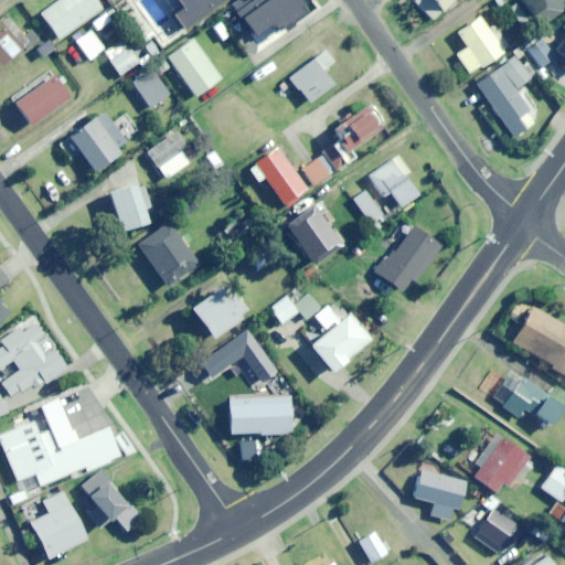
[(60,39),(102,8),(96,0),(57,0),(41,12),(60,39)]
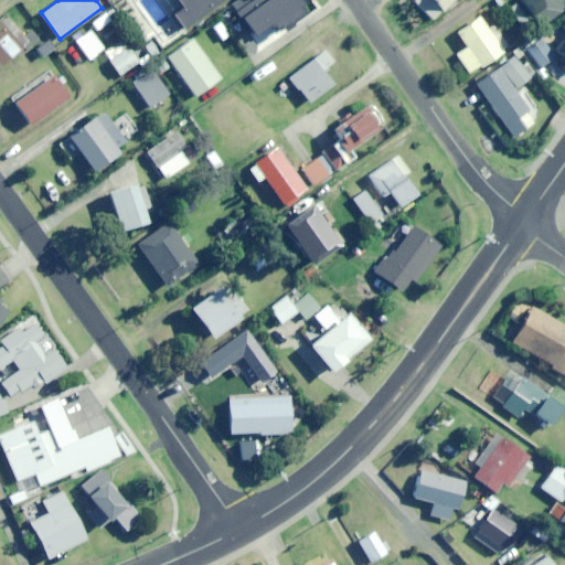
[(299,0),(290,0),(289,1),(287,0),(260,0),(241,16),(256,35),(273,23),(280,34),(309,12),(299,0)]
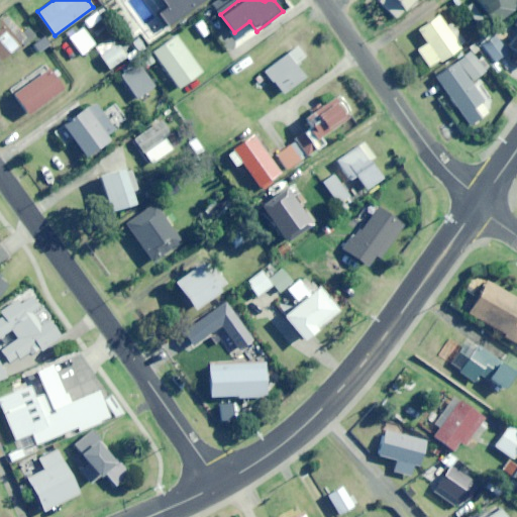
[(378,0),(397,18),(415,0),(378,0)]
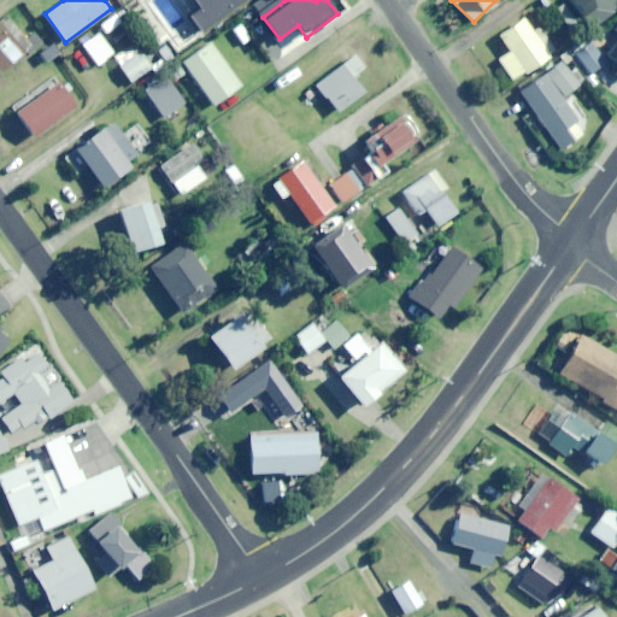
[(616,0),(571,0),(592,27),(616,7),(616,0)]
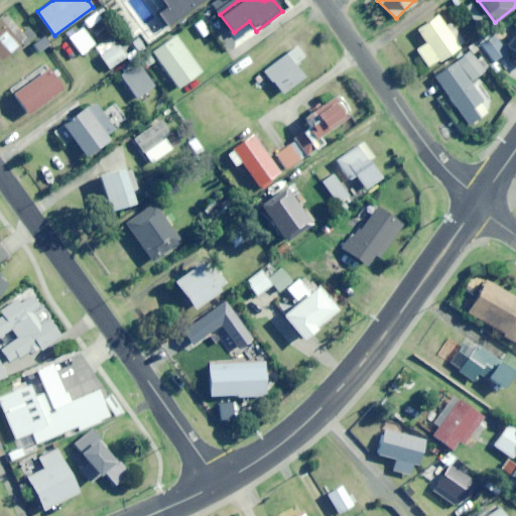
[(121,25),(127,21),(115,6),(109,11),(121,25)]
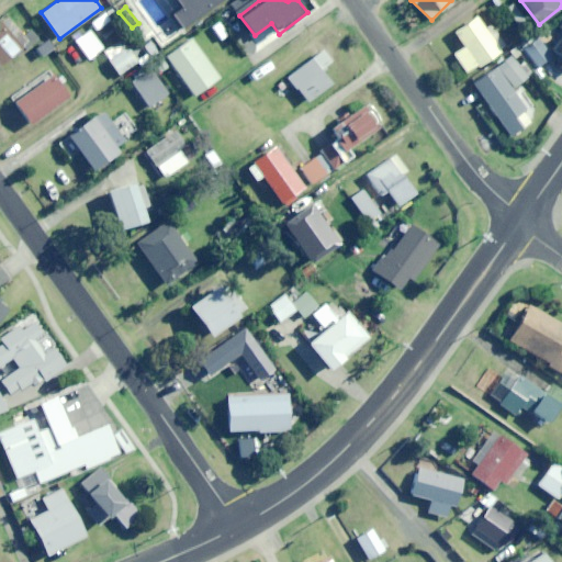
[(96,31),(111,20),(105,12),(90,23),(96,31)]
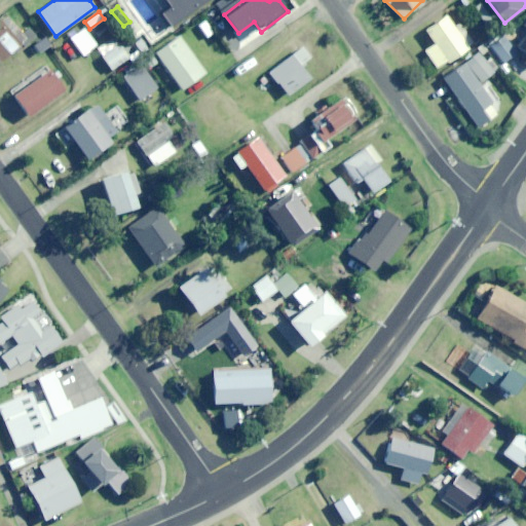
[(437,69),(467,48),(446,15),(425,30),(435,44),(424,50),(437,69)]
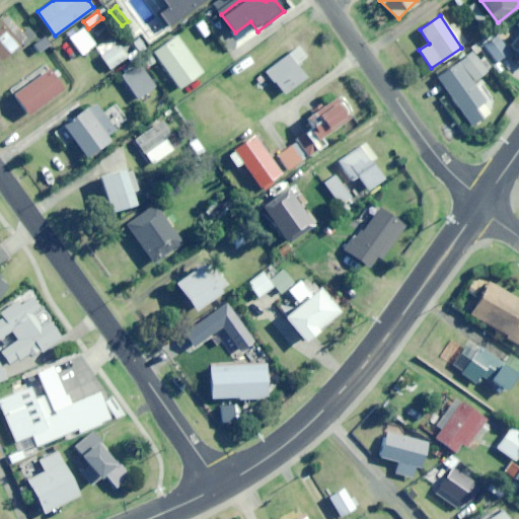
[(83,28),(77,32),(73,27),(66,32),(82,55),(95,45),(83,28)]
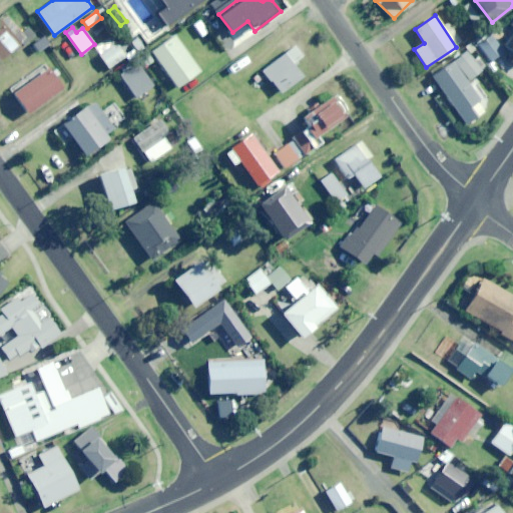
[(0,43),(9,53),(18,45),(4,30),(0,33),(0,43)]
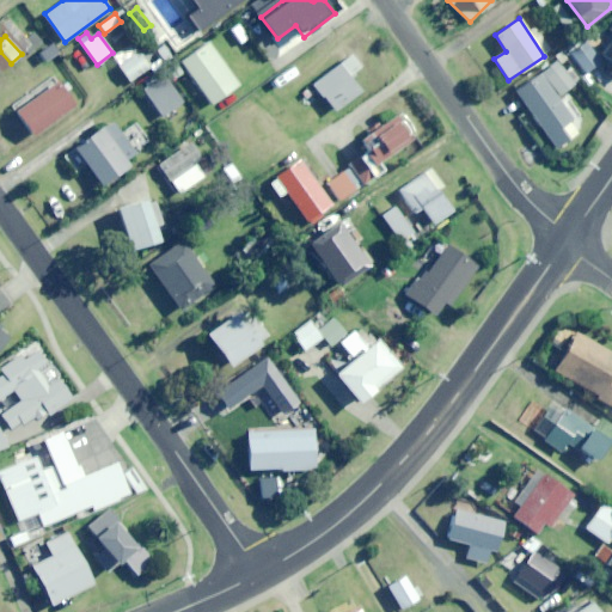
[(600,63),(586,37),(568,48),(583,74),(600,63)]
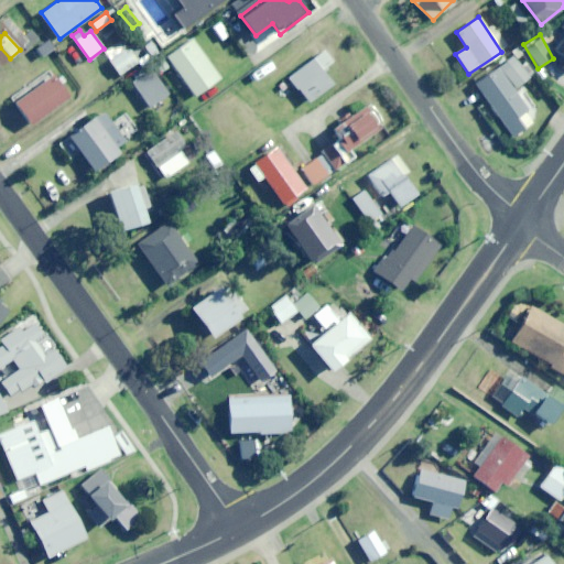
[(195,96),(220,78),(192,38),(166,56),(195,96)]
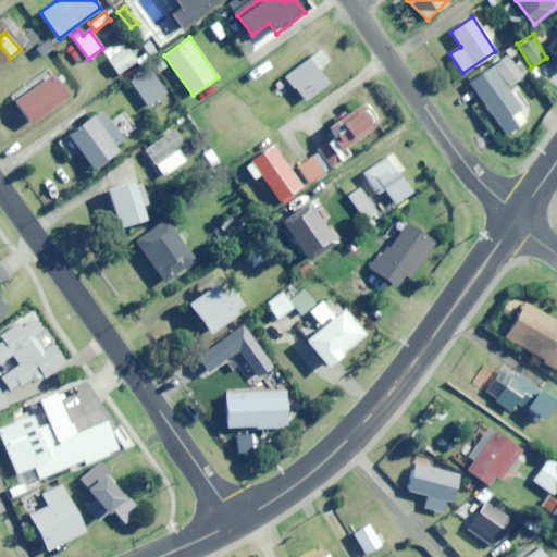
[(556,59),(556,38),(547,52),(556,59)]
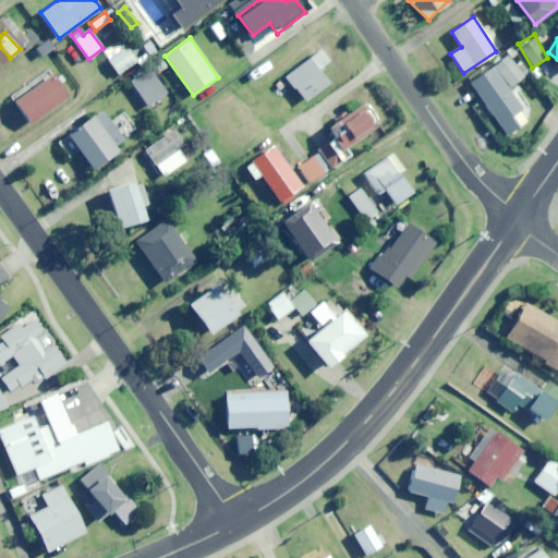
[(119,73),(136,61),(128,47),(109,60),(119,73)]
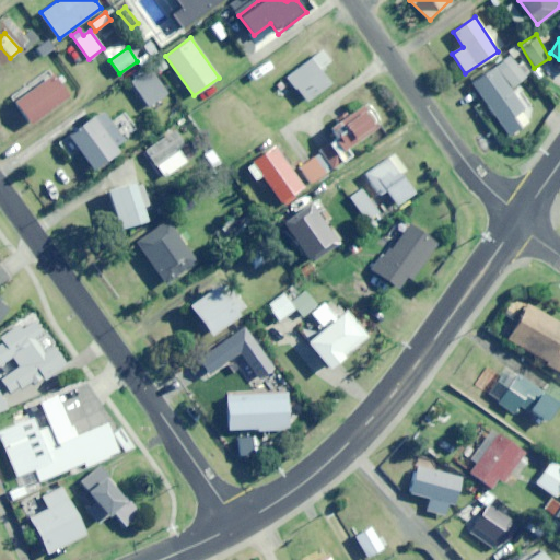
[(24,68),(36,57),(28,48),(16,59),(24,68)]
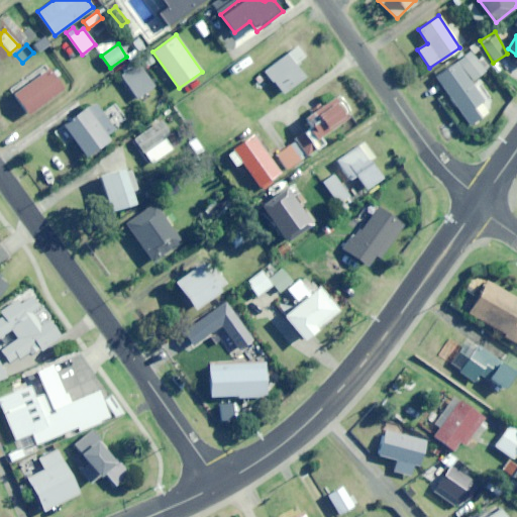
[(294,64),(304,56),(297,46),(265,71),(283,94),(304,78),(294,64)]
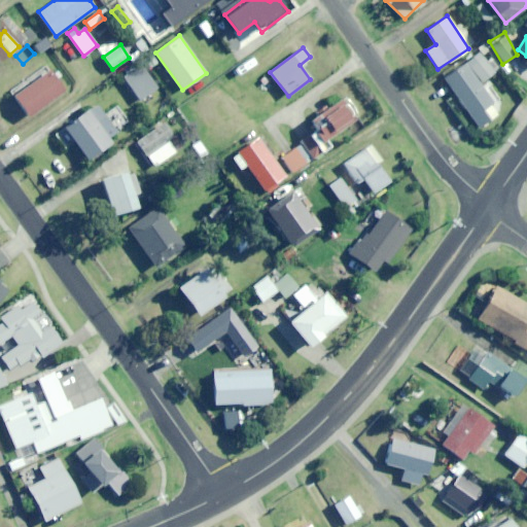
[(480,82),(494,73),(480,53),(444,77),(478,128),(500,112),(480,82)]
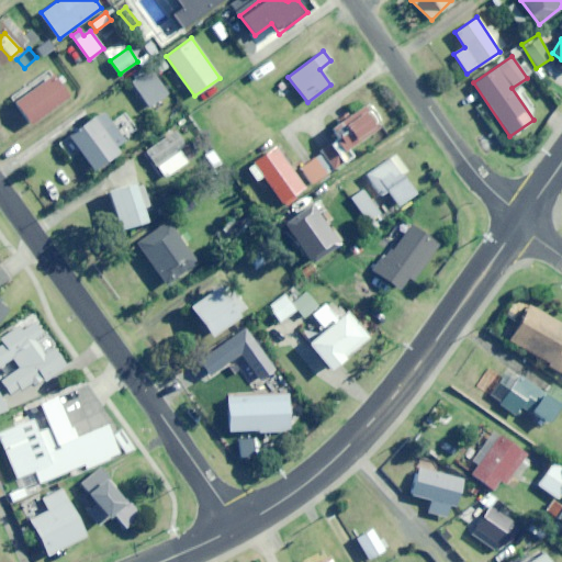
[(150,107),(168,93),(150,68),(132,81),(150,107)]
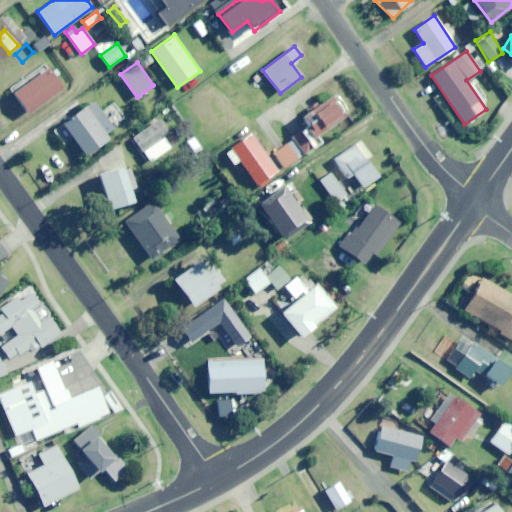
[(29,114),(64,89),(48,68),(14,93),(29,114)]
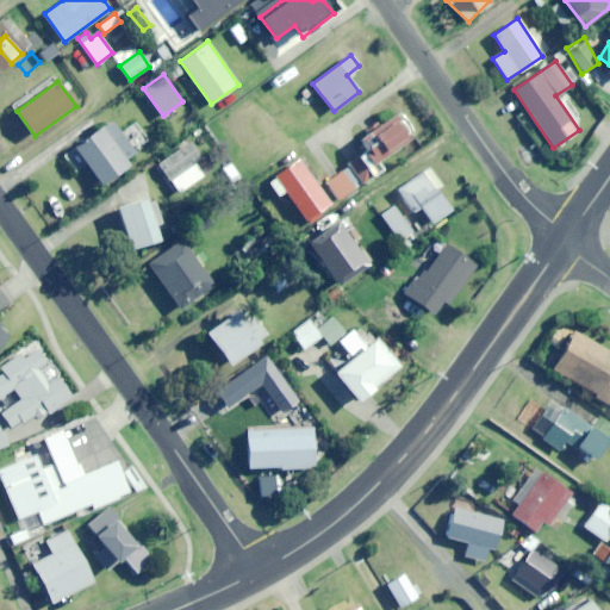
[(391,145),(400,139),(387,118),(356,137),(365,150),(362,153),(358,156),(365,168),(393,150),(391,145)]
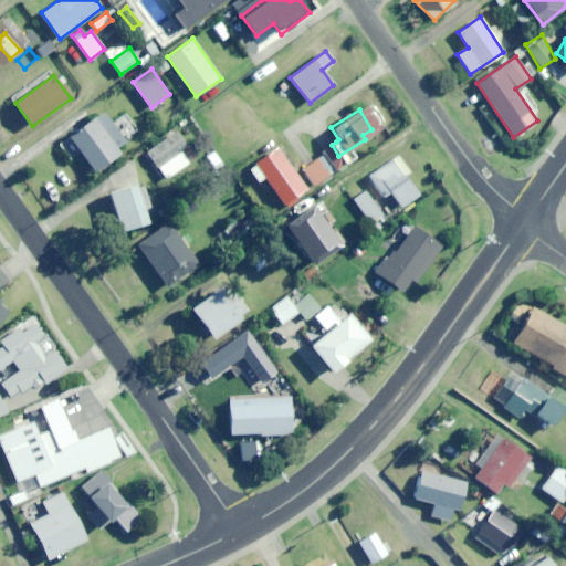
[(116,148),(125,142),(104,113),(60,144),(70,159),(80,152),(94,173),(119,154),(116,148)]
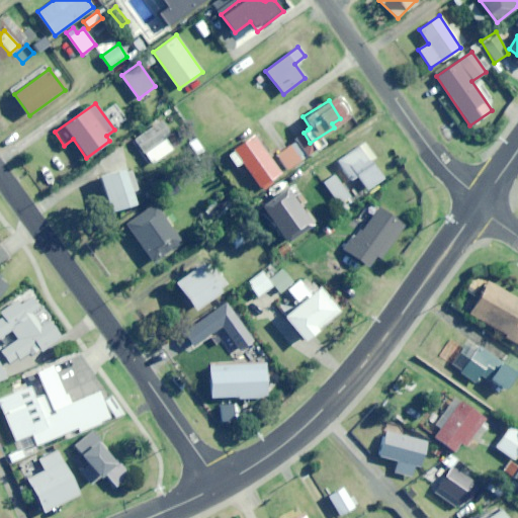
[(164,137),(170,133),(162,120),(135,139),(152,164),(173,150),(164,137)]
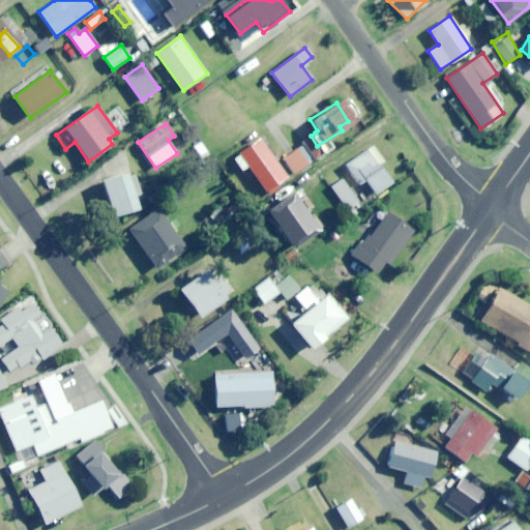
[(266,192),(287,177),(260,139),(233,157),(241,169),(246,165),(266,192)]
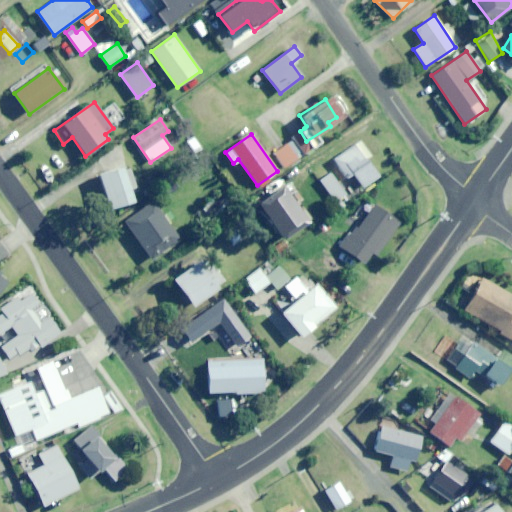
[(191,152),(200,148),(195,136),(186,140),(191,152)]
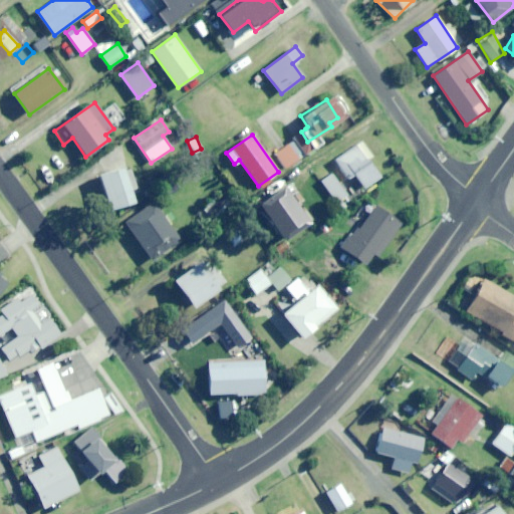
[(284,169),(305,155),(294,140),(274,154),(284,169)]
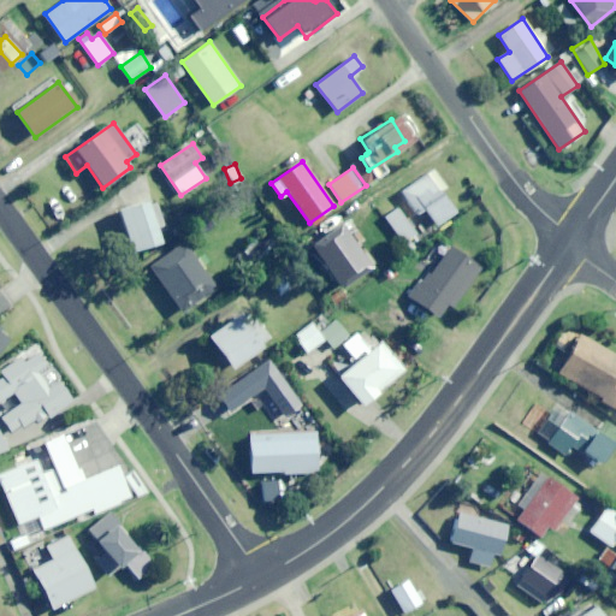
[(440,191),(445,188),(433,170),(401,191),(416,213),(424,208),(437,225),(455,212),(440,191)]
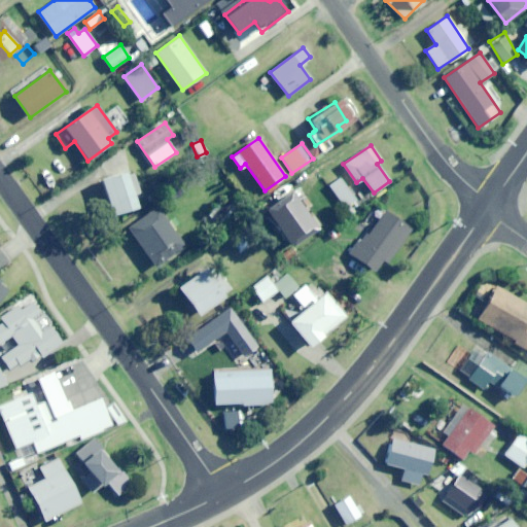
[(111,216),(136,208),(124,171),(99,180),(111,216)]
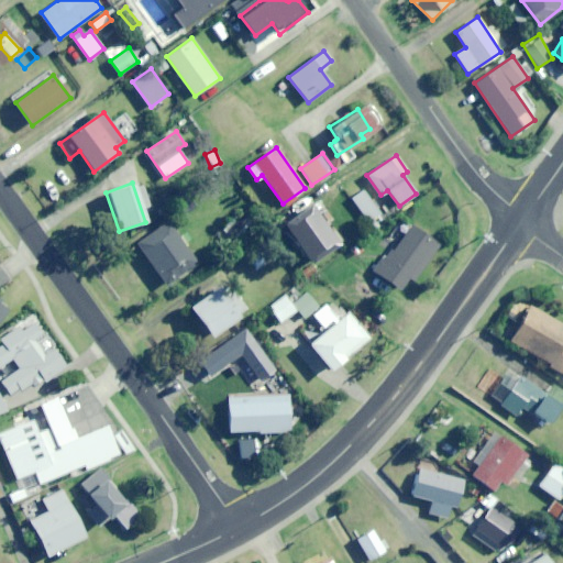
[(368,222),(379,214),(362,188),(351,196),(368,222)]
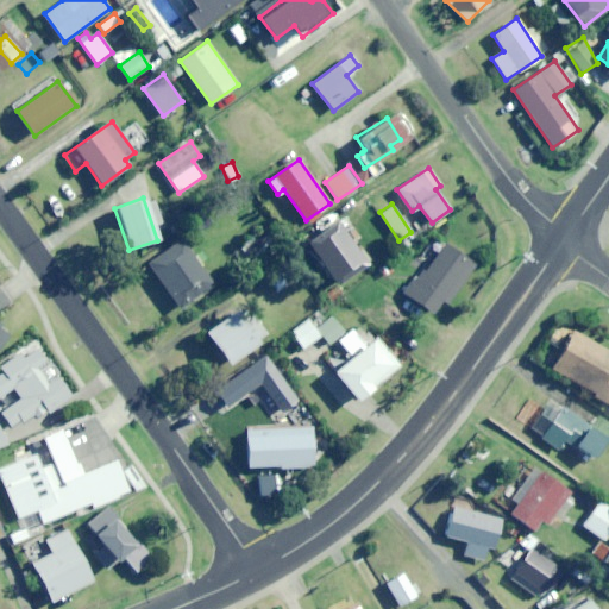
[(337,284),(365,264),(336,223),(307,244),(337,284)]
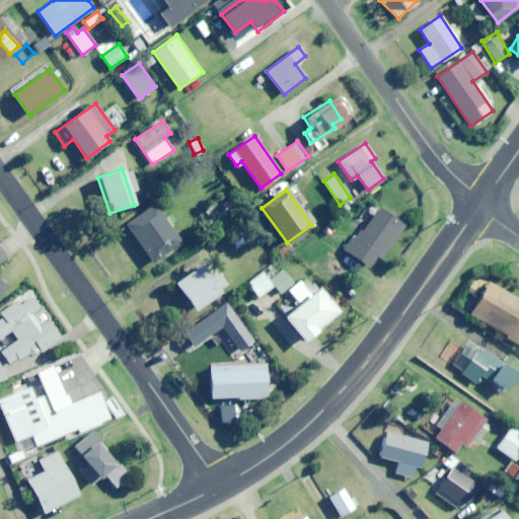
[(212,216),(222,204),(216,198),(206,210),(212,216)]
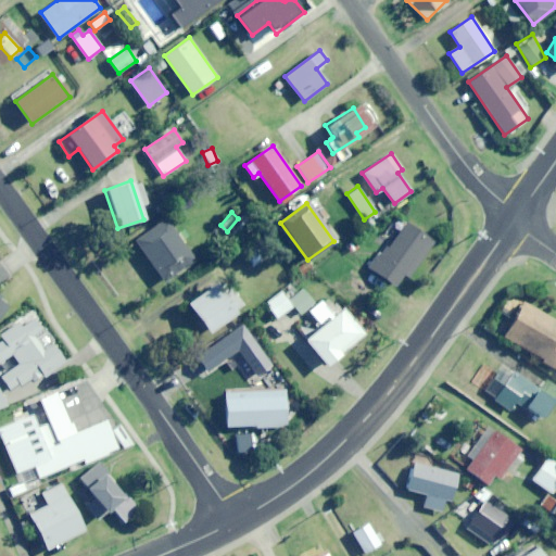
[(164,281),(194,260),(165,218),(135,240),(164,281)]
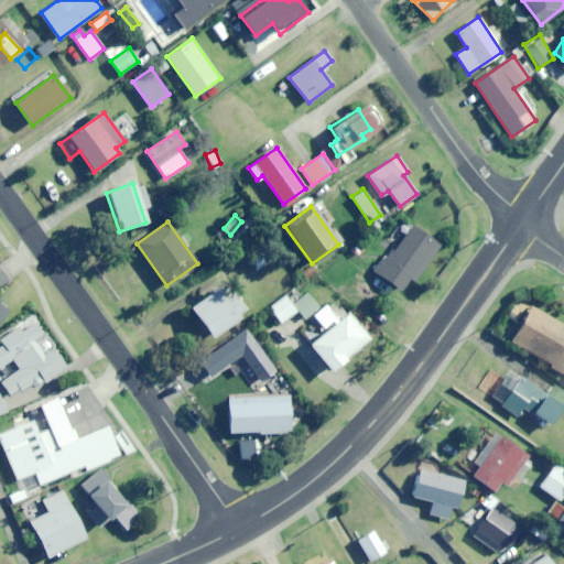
[(402,294),(441,248),(412,224),(373,270),(402,294)]
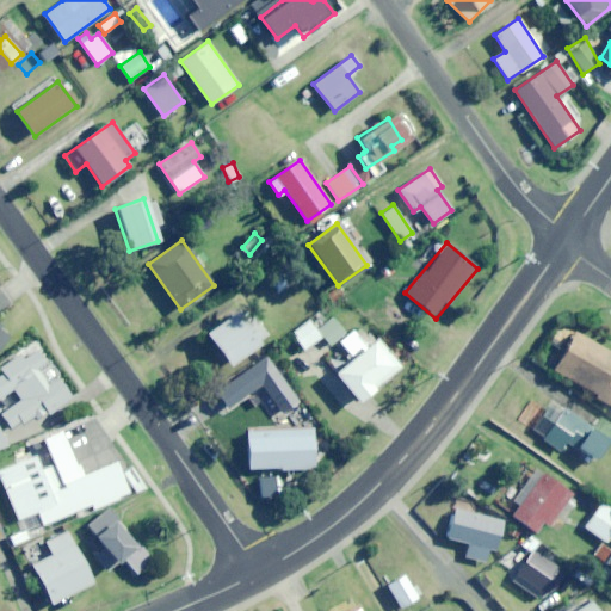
[(229,366),(267,338),(244,306),(205,333),(229,366)]
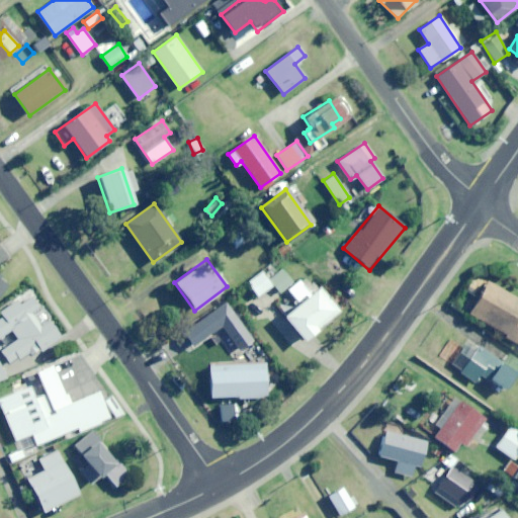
[(280,292),(292,282),(282,269),(270,279),(280,292)]
